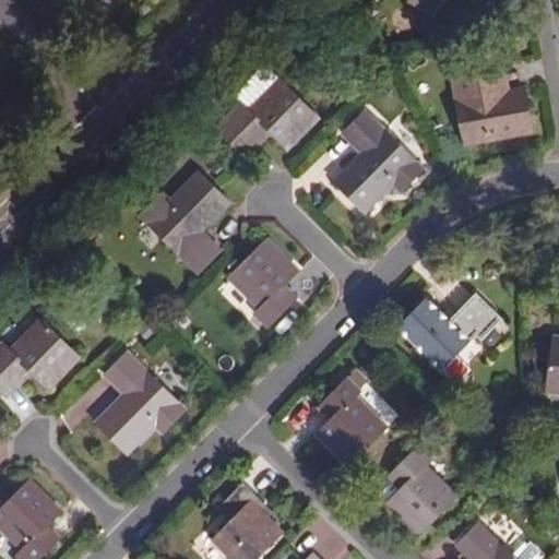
[(412,0),(430,12),(438,0),(412,0)]
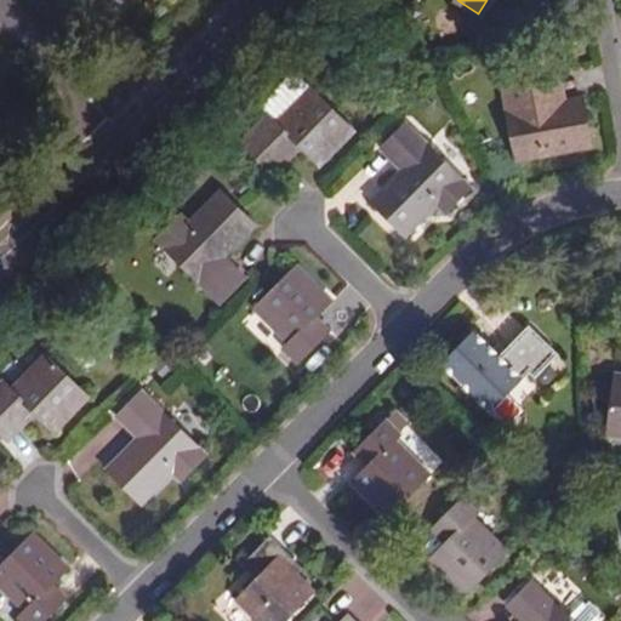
[(517,158),(593,144),(586,95),(568,97),(563,67),(503,79),(517,158)]
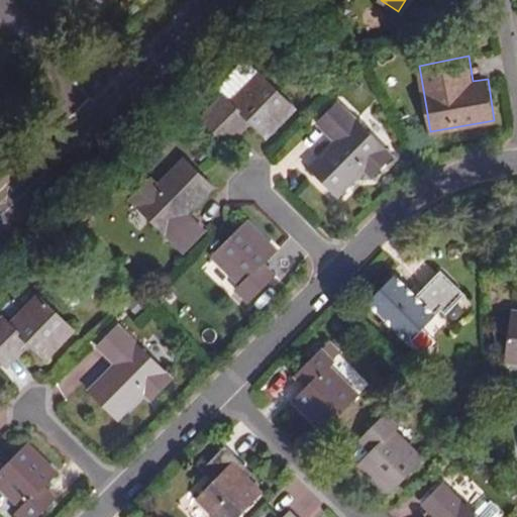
[(224,95),(202,117),(228,142),(250,121),(266,136),(295,107),(260,73),(229,101),(224,95)]
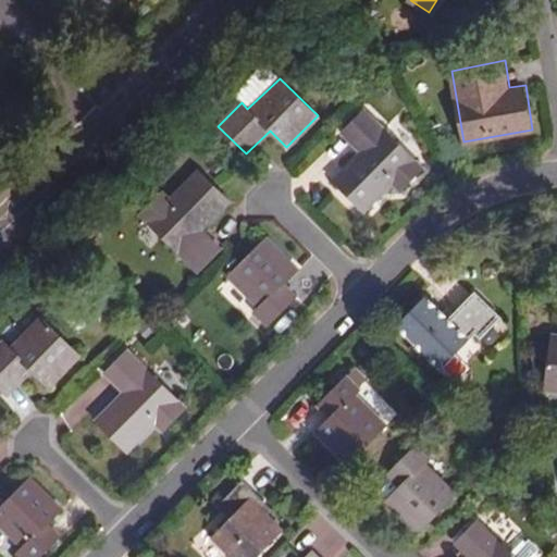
[(360,151),(333,178),(366,210),(393,182),(401,188),(423,165),(366,108),(341,132),(360,151)]
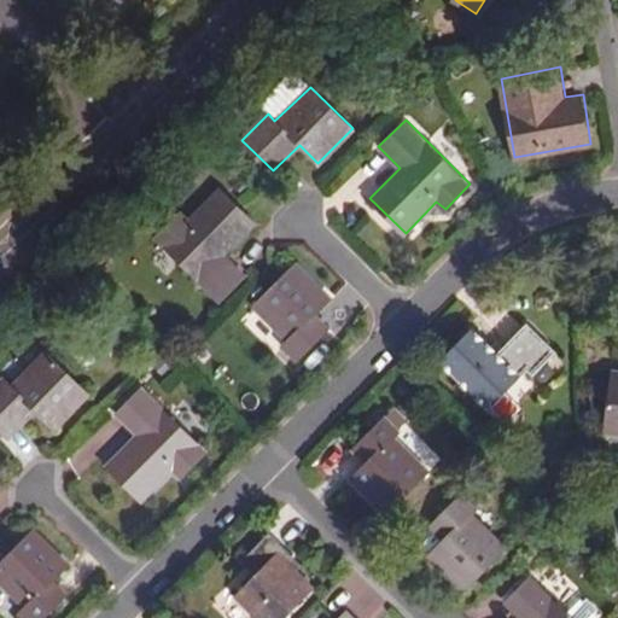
[(179,209),(152,235),(219,301),(244,274),(223,252),(254,222),(219,188),(187,217),(179,209)]
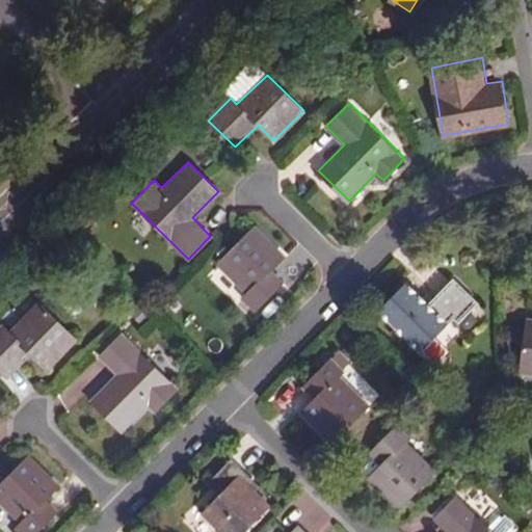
[(220,263),(250,293),(245,297),(257,308),(277,286),(267,275),(287,256),(257,228),(220,263)]
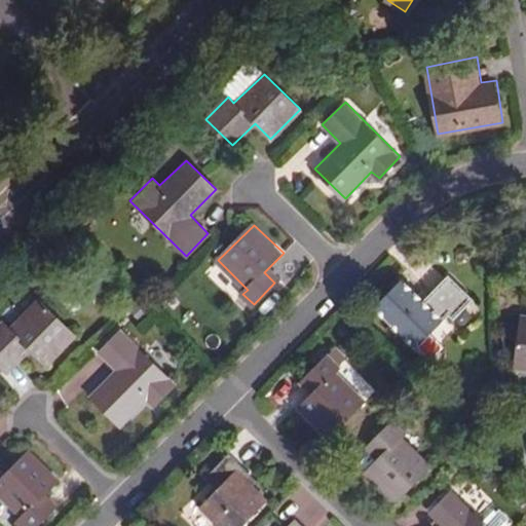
[(449,275),(424,300),(403,277),(375,305),(415,345),(448,311),(454,316),(473,298),(449,275)]
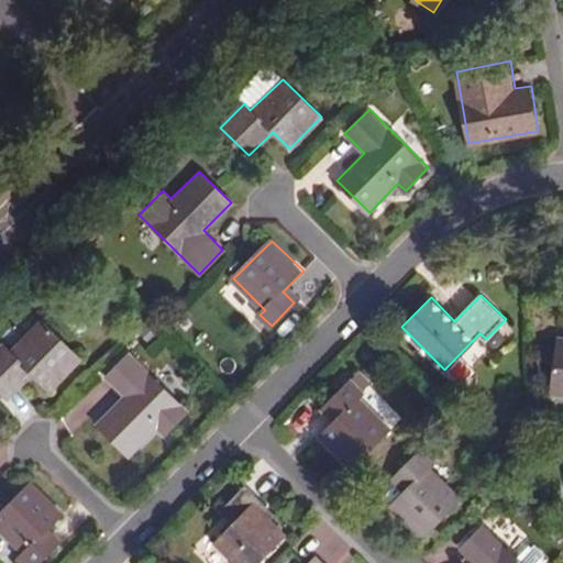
[(7,350),(0,342),(0,389),(6,396),(30,372),(46,389),(79,356),(41,318),(7,350)]
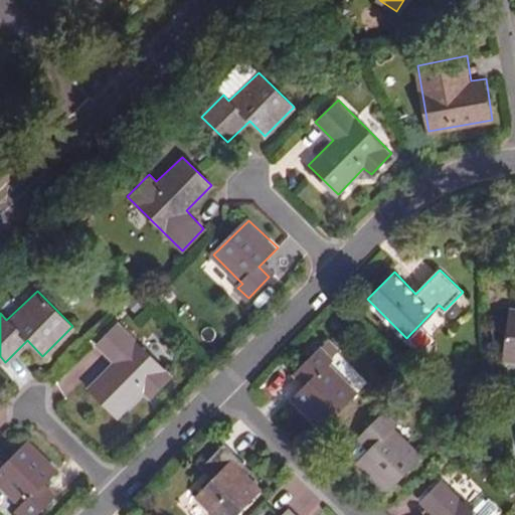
[(514,310),(510,310),(505,360),(514,361),(514,310)]
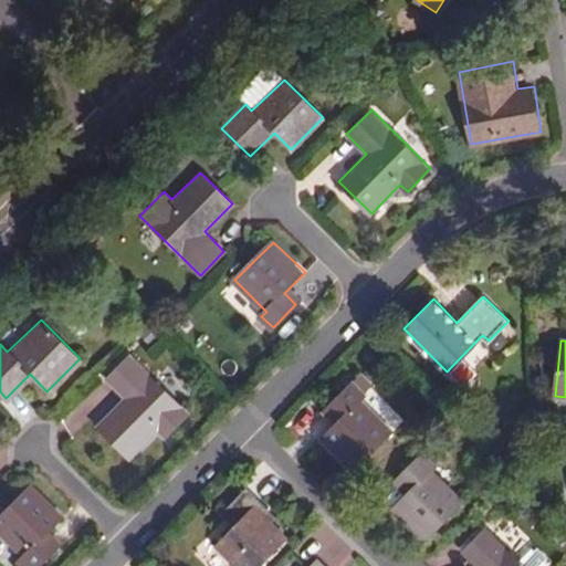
[(189,411),(129,354),(106,376),(125,396),(97,423),(130,454),(157,428),(166,436),(189,411)]
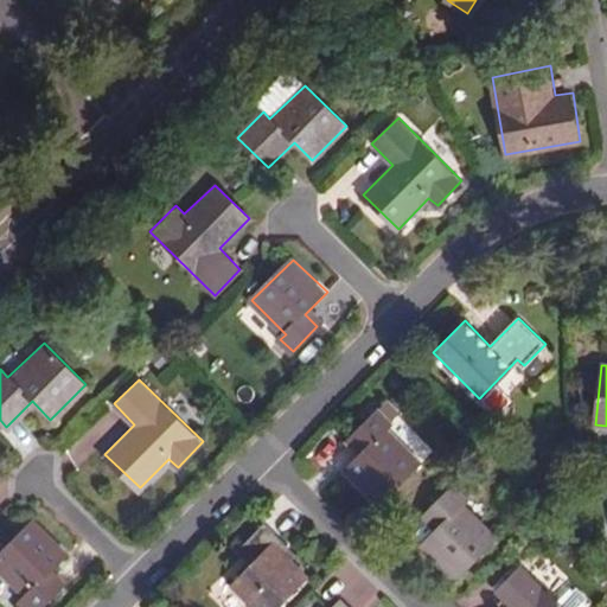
[(383,428),(398,411),(387,400),(352,434),(365,446),(343,468),(378,503),(417,462),(383,428)]
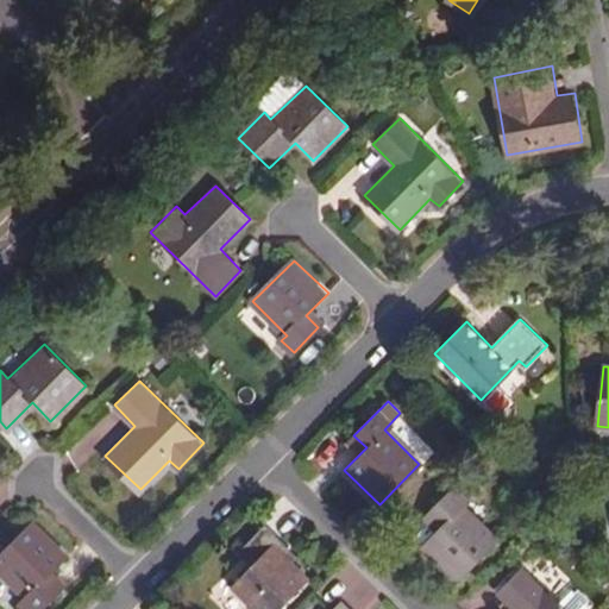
[(445,525),(424,547),(458,581),(497,541),(464,508),(471,500),(458,487),(433,513),(445,525)]
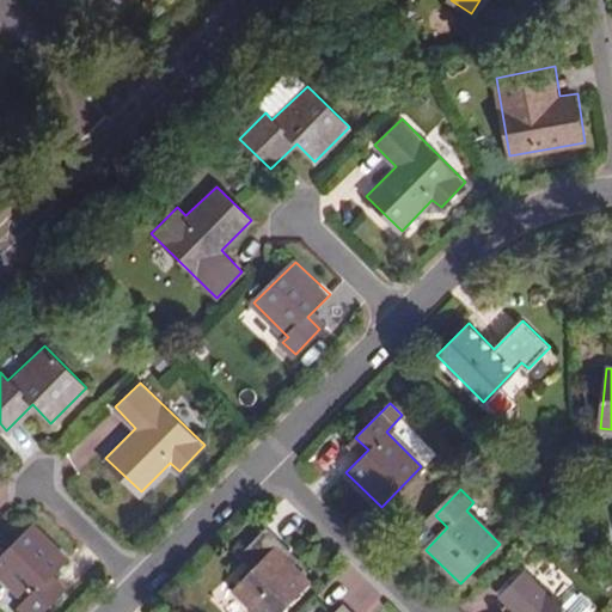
[(66,557),(31,522),(0,554),(0,573),(25,599),(20,605),(26,611),(37,611),(57,593),(46,580),(66,557)]
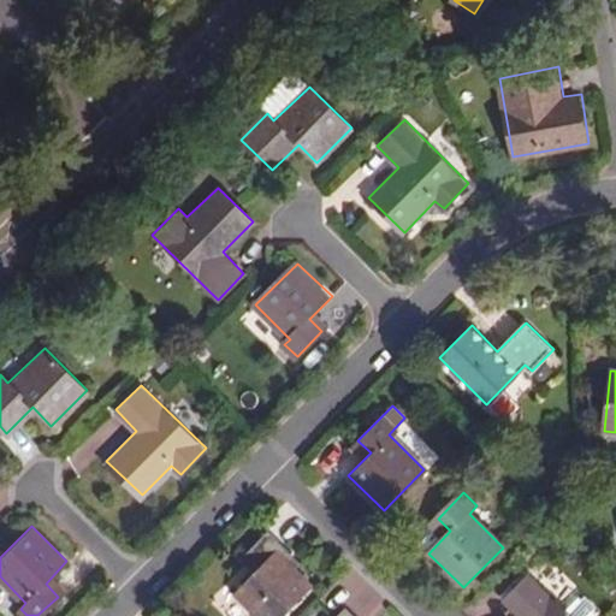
[(270,532),(241,561),(253,573),(235,592),(259,615),(282,615),(312,585),(295,568),(301,562),(270,532)]
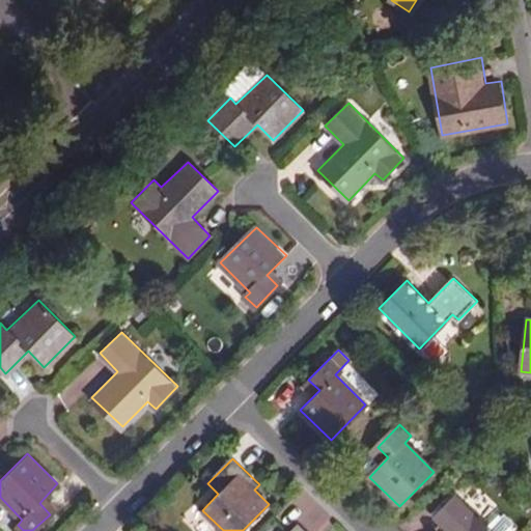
[(493,530),(455,494),(434,516),(448,530),(493,530)]
